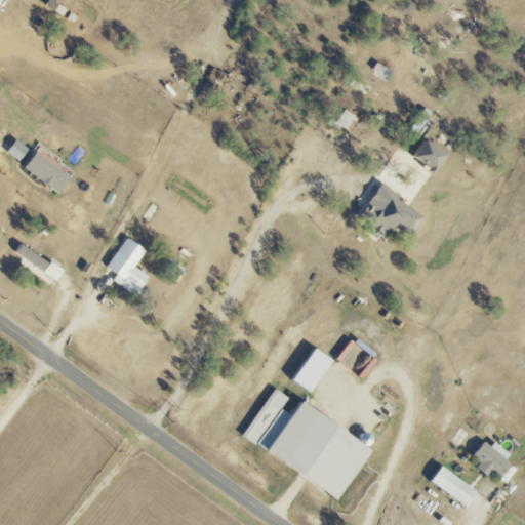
[(348,130),(357,117),(342,108),(330,126),(338,131),(341,126),(348,130)]
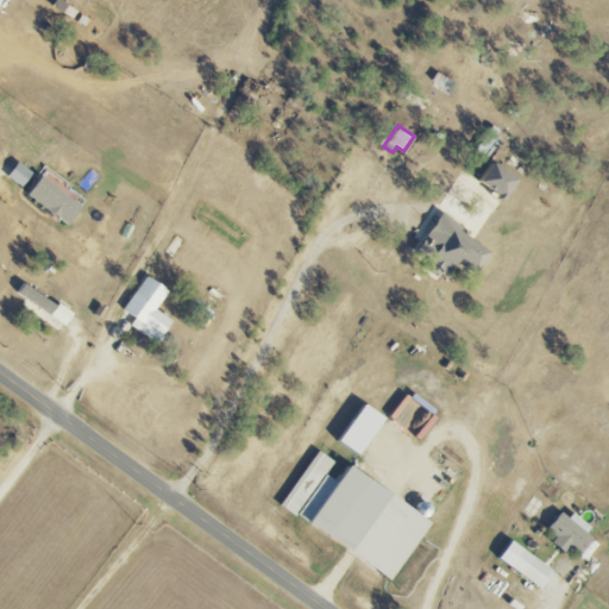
[(481,181),(506,201),(521,181),(496,162),(481,181)]
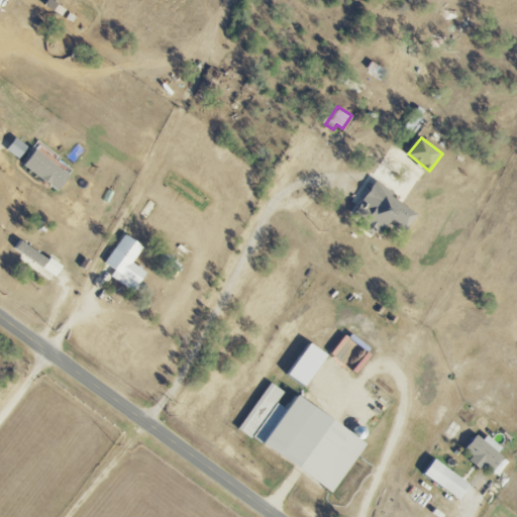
[(68,158),(73,162),(84,147),(79,143),(68,158)]
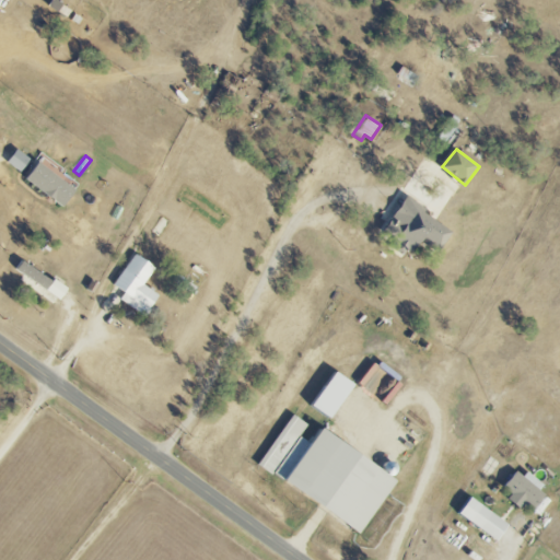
[(26,181),(66,207),(78,189),(38,163),(26,181)]
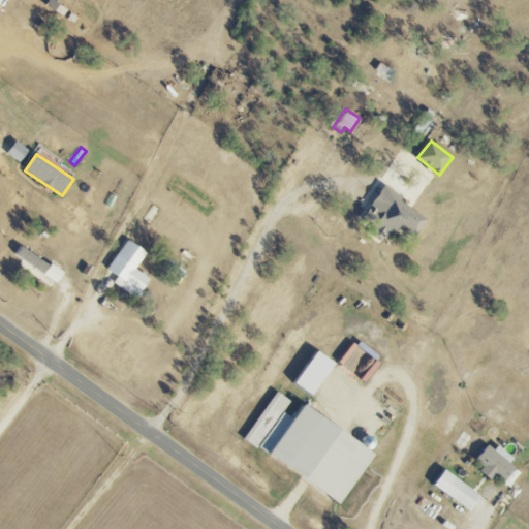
[(428,217),(383,188),(363,219),(370,224),(367,229),(387,243),(398,227),(414,238),(428,217)]
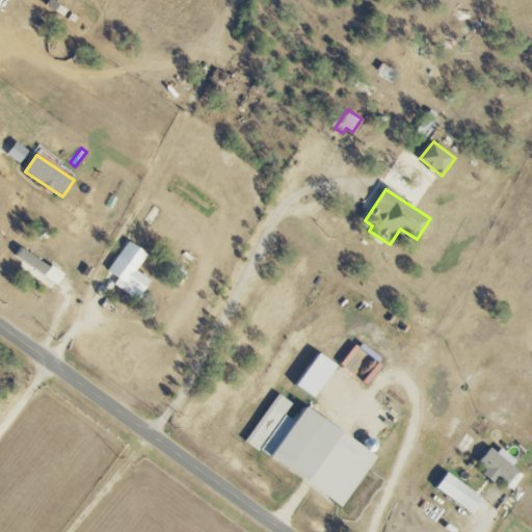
[(115,285),(139,301),(153,281),(138,270),(150,254),(130,241),(109,271),(121,278),(115,285)]
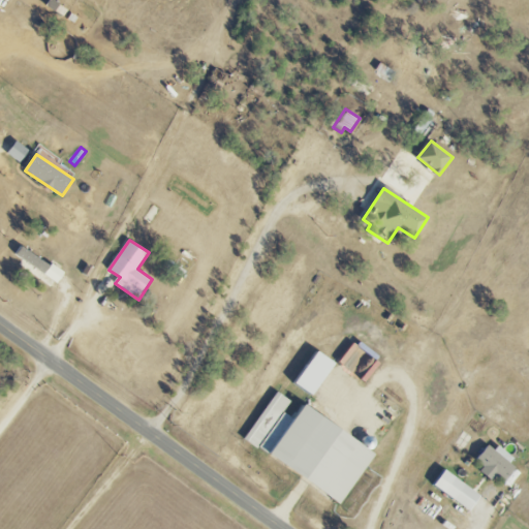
[(14,255),(59,283),(65,273),(21,245),(14,255)]
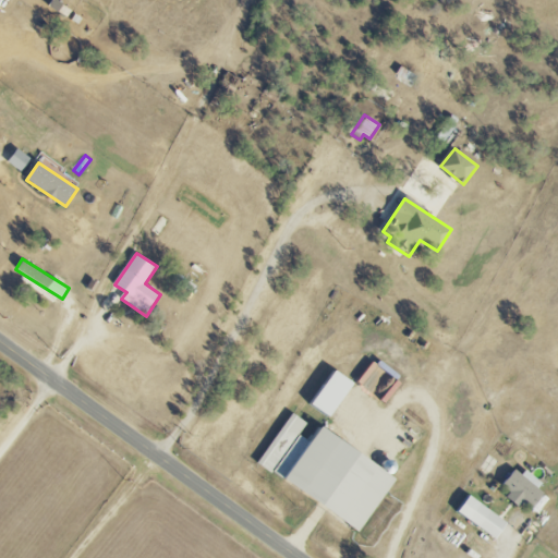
[(330,417),(355,384),(337,371),(312,404),(330,417)]
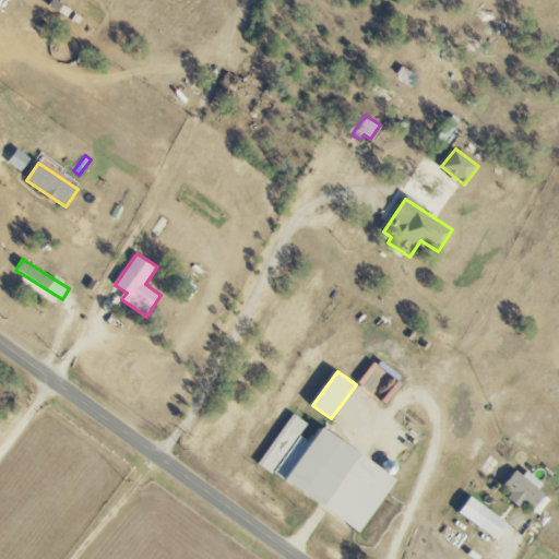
[(361,533),(397,478),(322,428),(312,444),(300,436),(308,424),(293,413),(259,464),(361,533)]
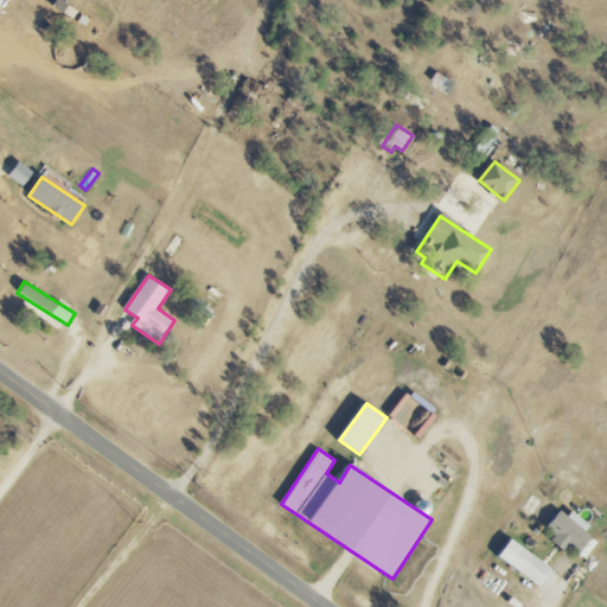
[(594,529),(562,508),(548,529),(556,535),(551,542),(566,551),(570,545),(580,551),(594,529)]
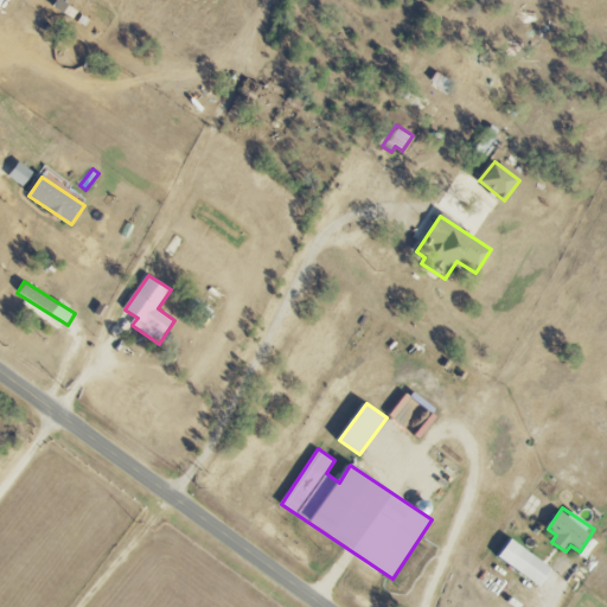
[(499,560),(542,586),(554,567),(510,541),(499,560)]
